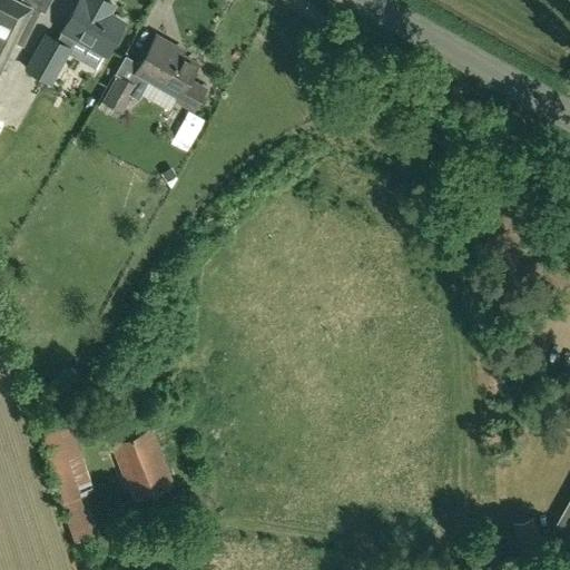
[(0,0),(0,65),(13,40),(22,45),(40,10),(45,12),(50,0),(21,0),(21,1),(18,0),(0,0)]
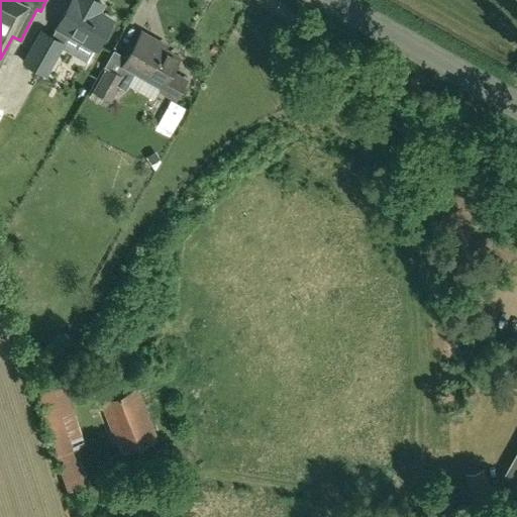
[(82,0),(72,0),(58,26),(52,37),(41,31),(23,62),(45,74),(69,32),(96,48),(111,21),(88,7),(89,4),(82,0)]
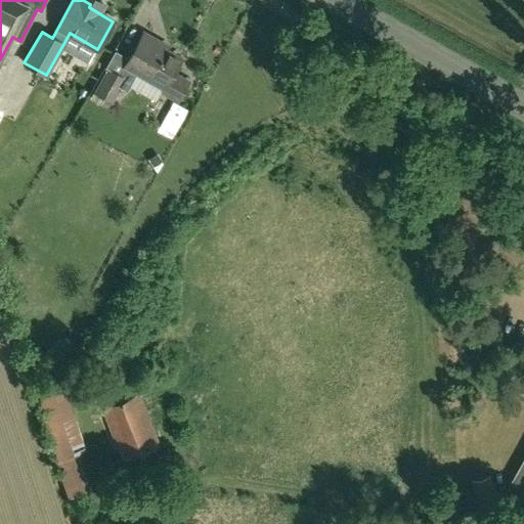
[(188,81),(173,73),(180,59),(156,46),(158,42),(143,34),(120,75),(126,78),(121,88),(127,92),(137,72),(162,85),(158,92),(177,102),(188,81)]
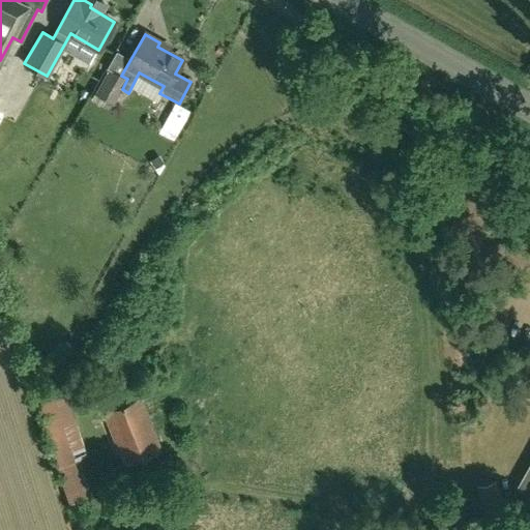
[(113,106),(122,89),(127,79),(121,76),(110,68),(91,100),(108,110),(109,108),(111,104),(113,106)]
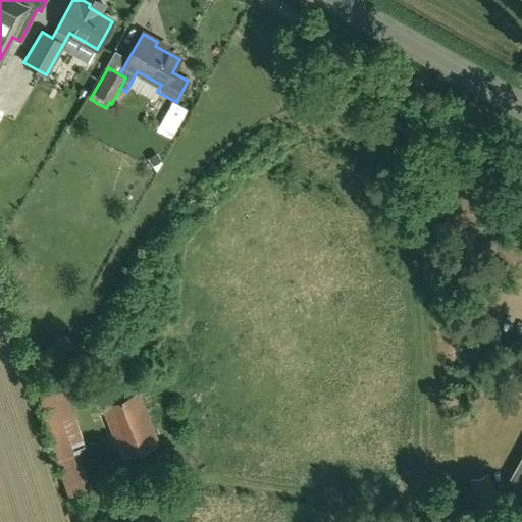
[(187,110),(172,102),(159,126),(173,134),(187,110)]
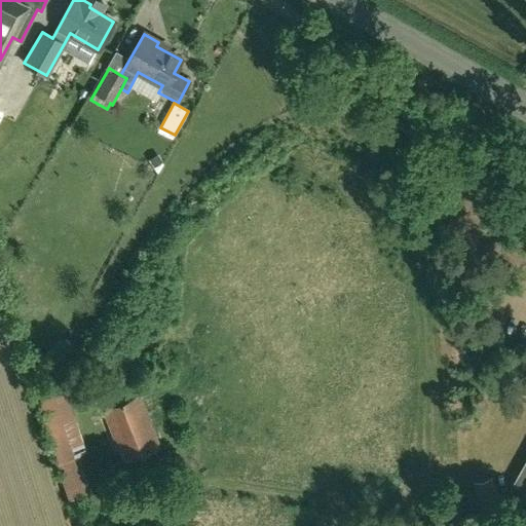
[(68,500),(71,499),(91,494),(78,453),(86,451),(66,386),(35,396),(57,461),(55,461),(68,500)]
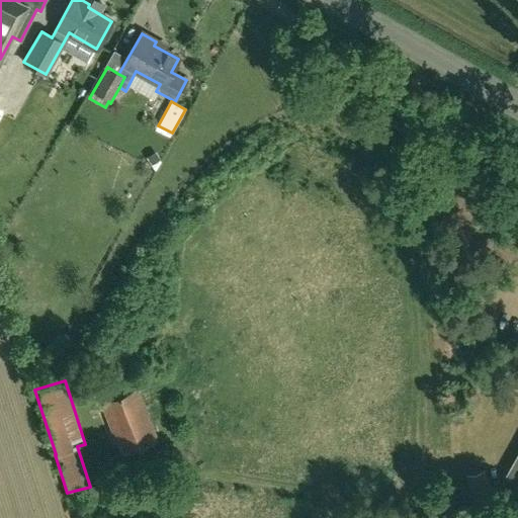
[(100,402),(104,413),(118,449),(120,455),(157,441),(137,387),(100,402)]
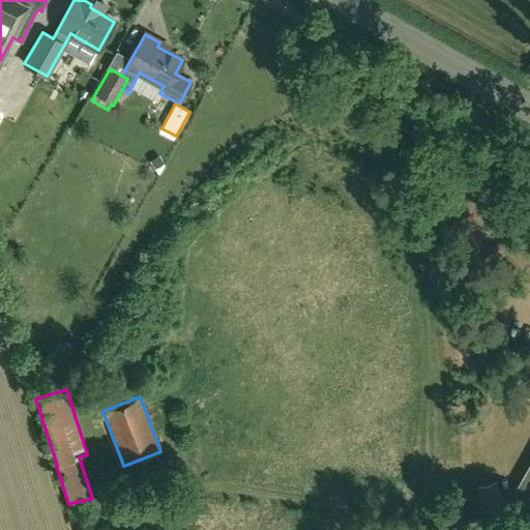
[(529,472),(516,498),(525,503),(516,521),(529,528),(529,472)]
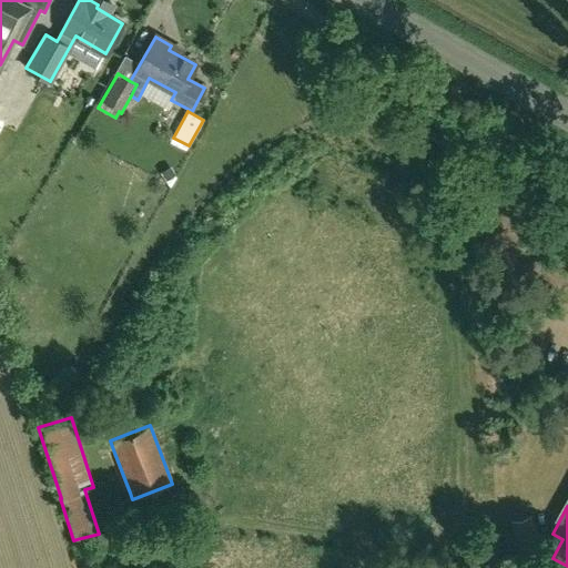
[(533,515),(513,520),(520,551),(540,546),(533,515)]
